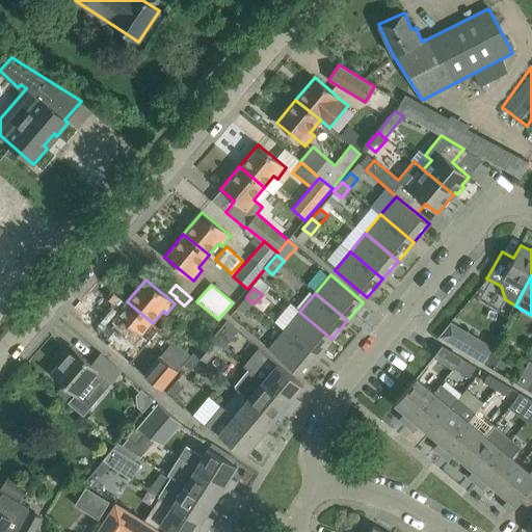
[(245,314),(254,303),(246,297),(237,308),(245,314)]
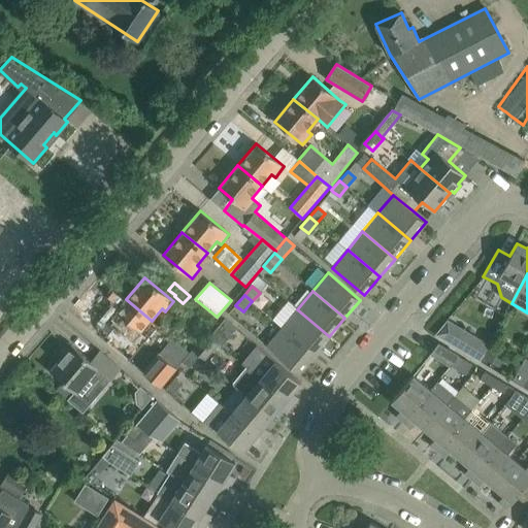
[(117,329),(106,341),(128,360),(158,325),(152,321),(126,299),(123,297),(116,305),(119,308),(107,322),(117,329)]
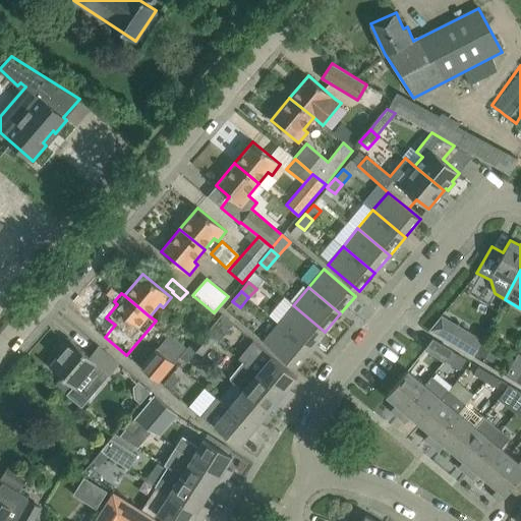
[(310,350),(325,332),(293,305),(278,323),(310,350)]
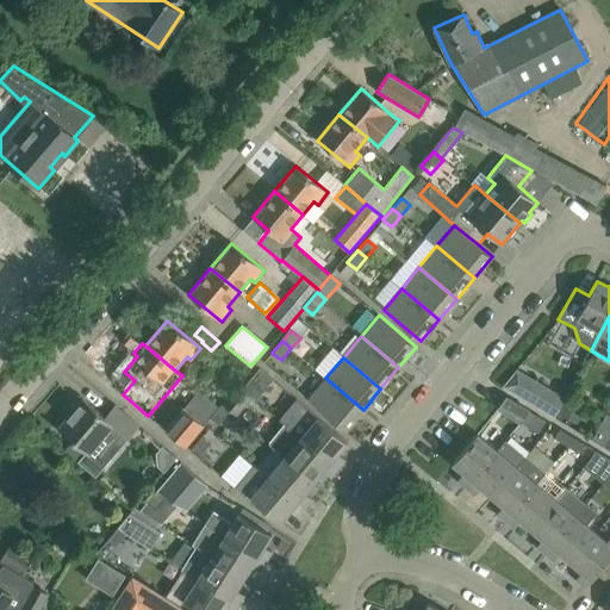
[(253,397),(256,399),(273,379),(260,368),(242,388),(253,397)]
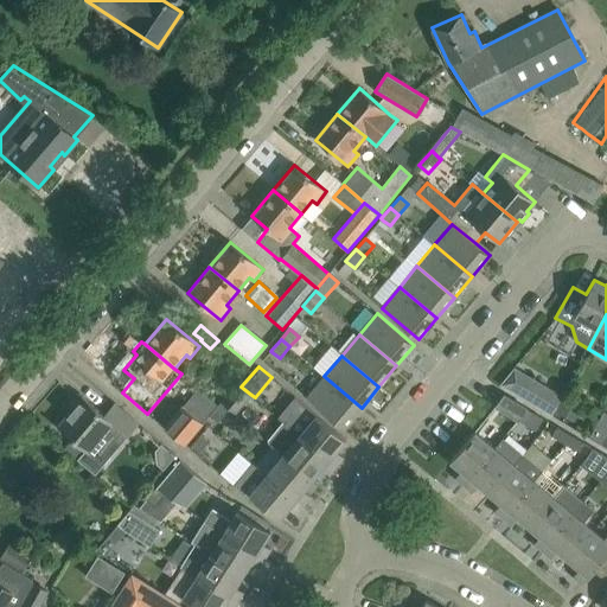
[(500,384),(551,414),(563,396),(515,366),(500,384)]
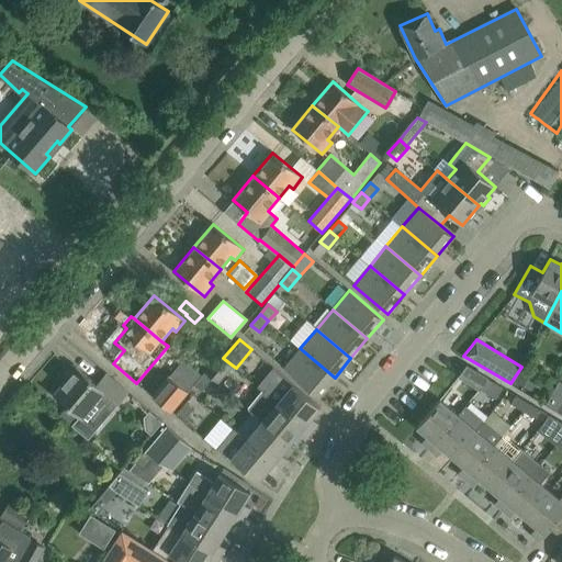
[(318,396),(335,378),(300,348),(283,368),(318,396)]
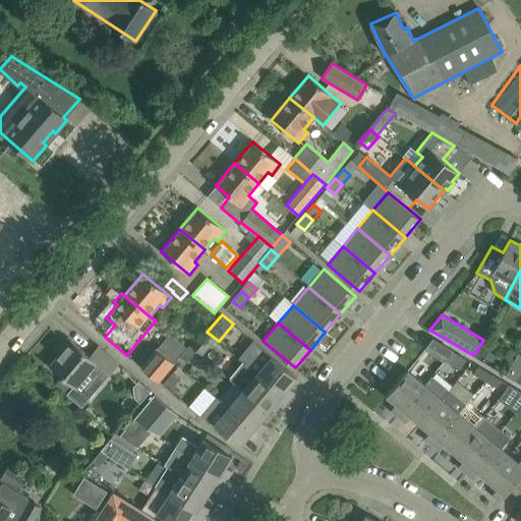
[(203,329),(189,345),(196,351),(201,355),(216,339),(207,332),(203,329)]
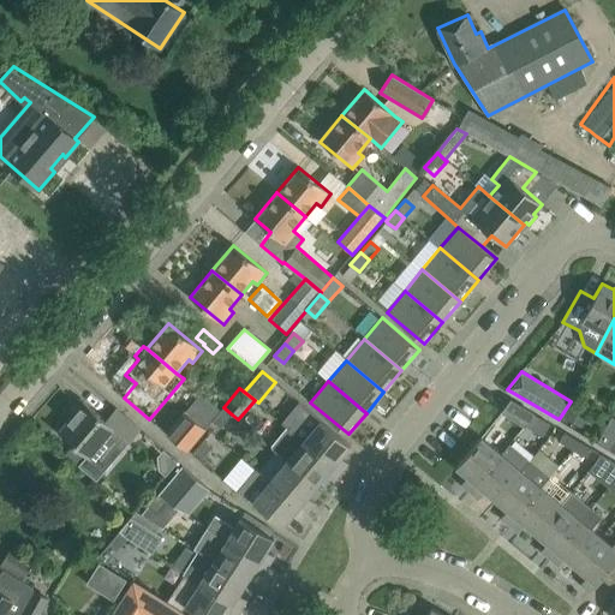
[(73,415),(58,431),(73,445),(67,453),(83,466),(106,439),(120,452),(129,442),(139,429),(115,408),(106,421),(81,398),(69,411),(73,415)]
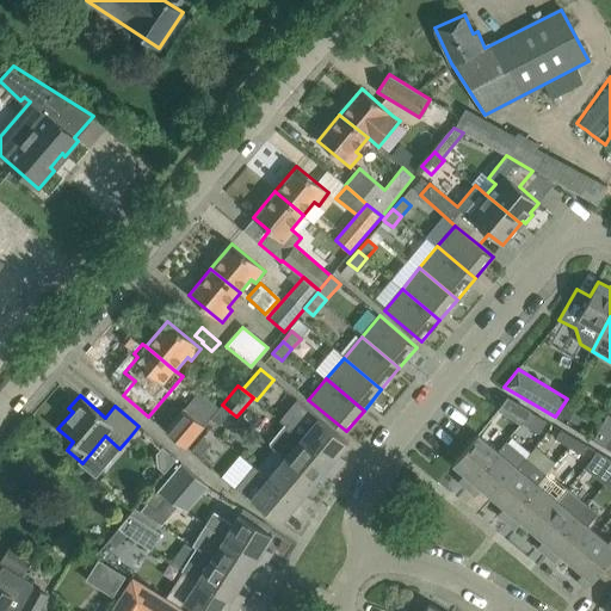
[(522,424),(529,411),(507,397),(498,409),(522,424)]
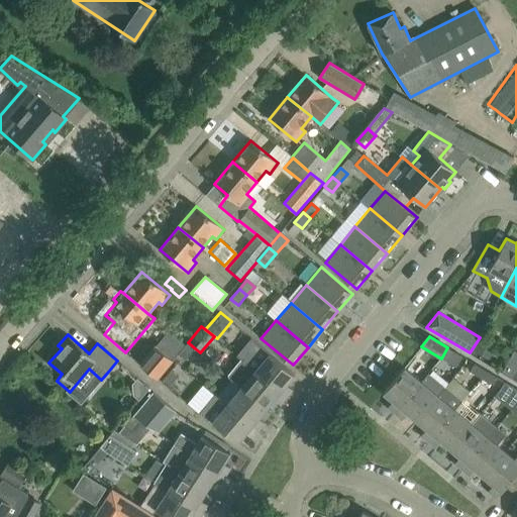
[(294,375),(282,365),(251,338),(236,355),(242,360),(287,397),(293,390),(286,384),(294,375)]
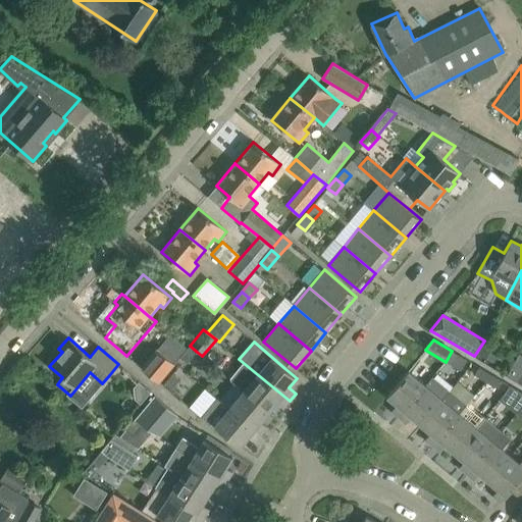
[(486,342),(479,355),(493,363),(501,350),(486,342)]
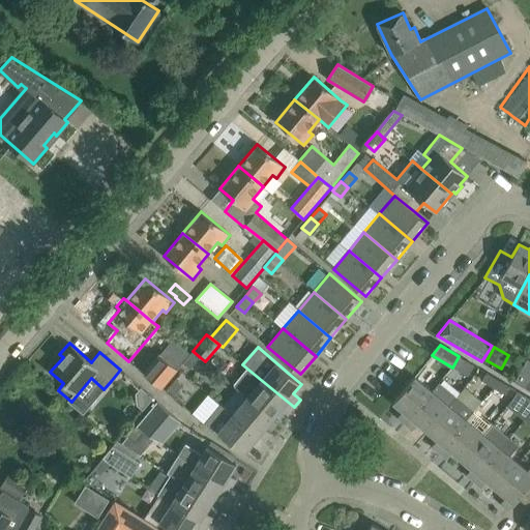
[(189,369),(200,357),(193,351),(182,362),(189,369)]
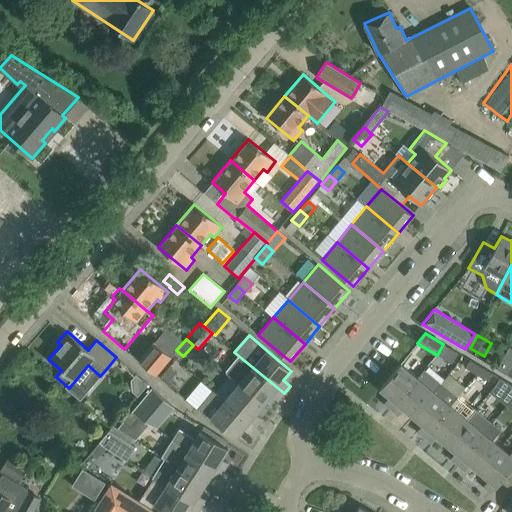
[(154,342),(138,361),(155,375),(171,356),(154,342)]
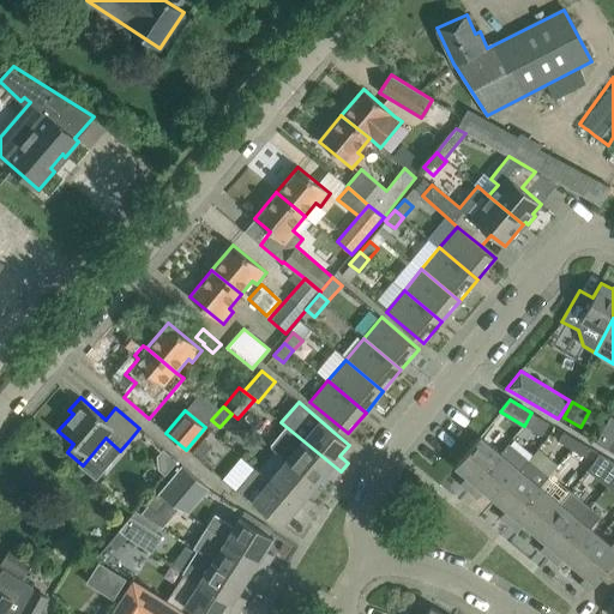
[(531,413),(524,426),(542,435),(548,423),(531,413)]
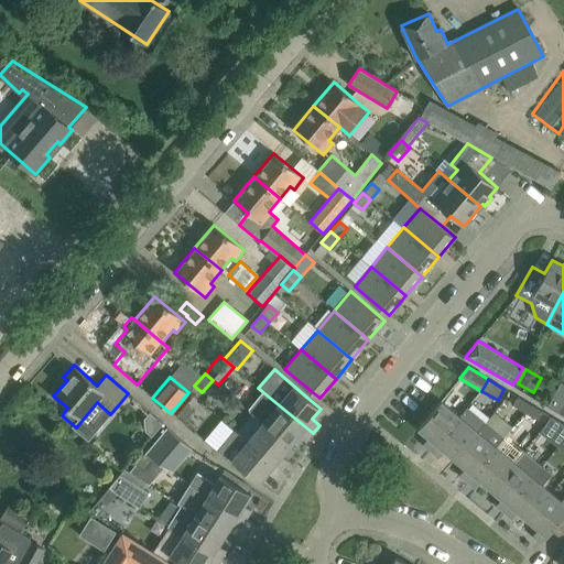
[(305,441),(313,433),(264,393),(249,411),(262,422),(290,445),(299,435),(305,441)]
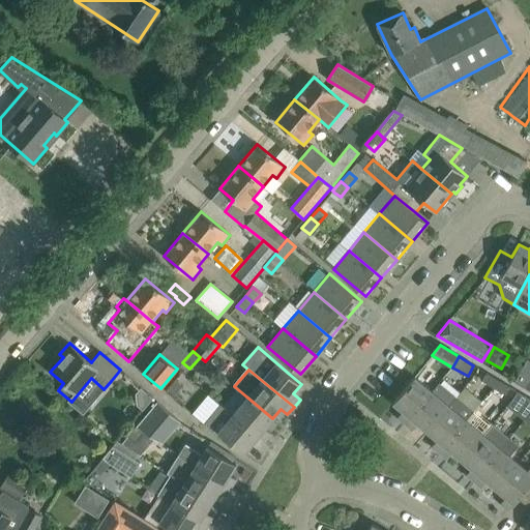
[(494,387),(498,380),(487,373),(482,380),(494,387)]
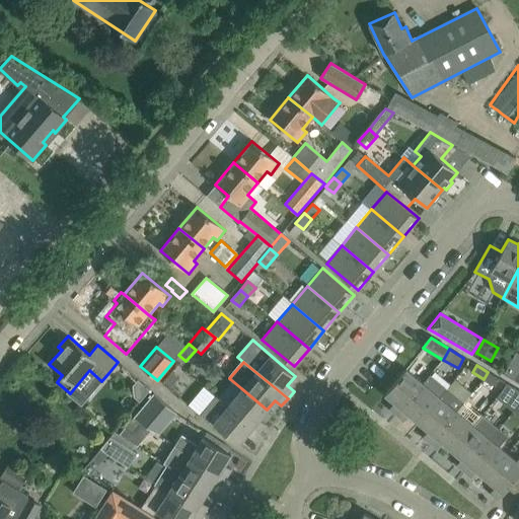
[(396,415),(423,383),(405,369),(384,393),(394,402),(389,409),(396,415)]
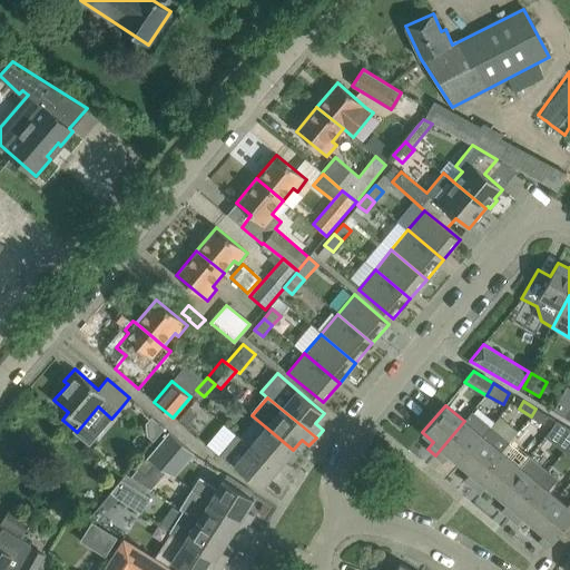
[(189,408),(179,419),(187,425),(196,414),(189,408)]
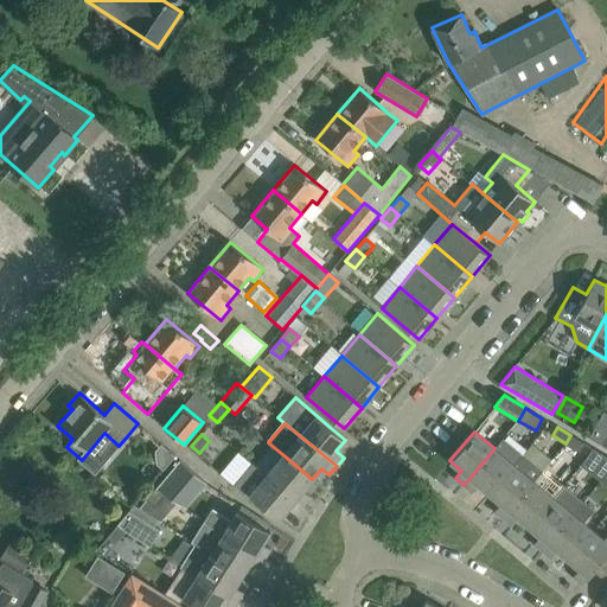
[(579,452),(583,442),(570,435),(566,443),(579,452)]
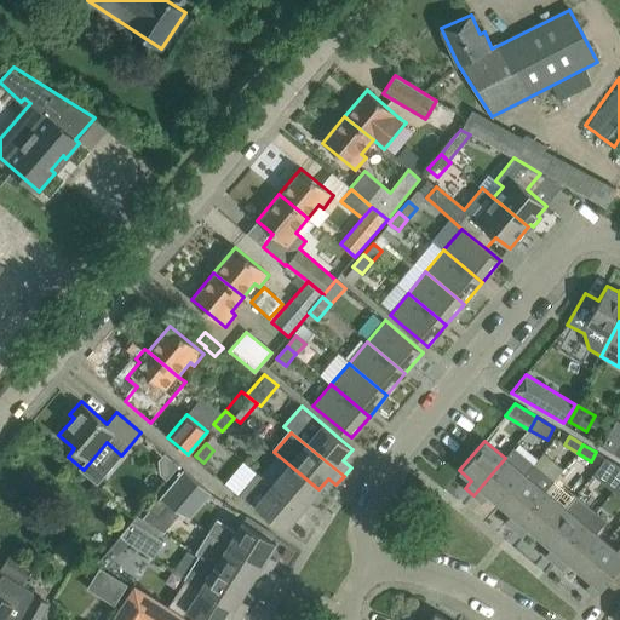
[(524,474),(534,463),(514,447),(505,458),(474,495),(482,503),(489,495),(500,505),(526,475),(524,474)]
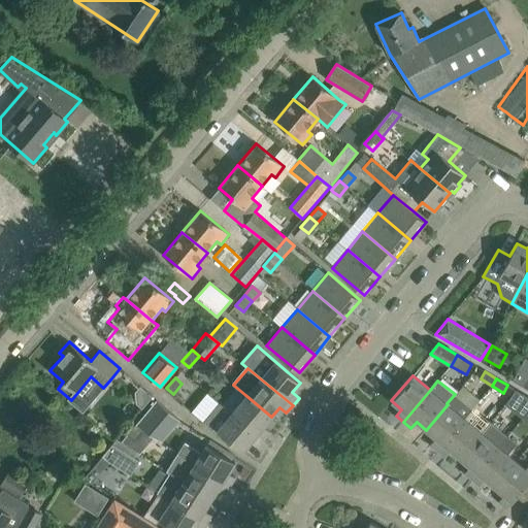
[(152,393),(139,383),(135,389),(136,401),(141,405),(152,393)]
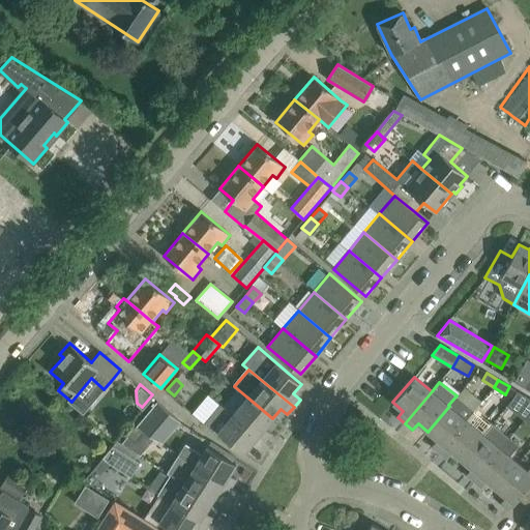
[(529,399),(526,395),(518,391),(512,400),(507,405),(516,411),(521,404),(529,409),(529,399)]
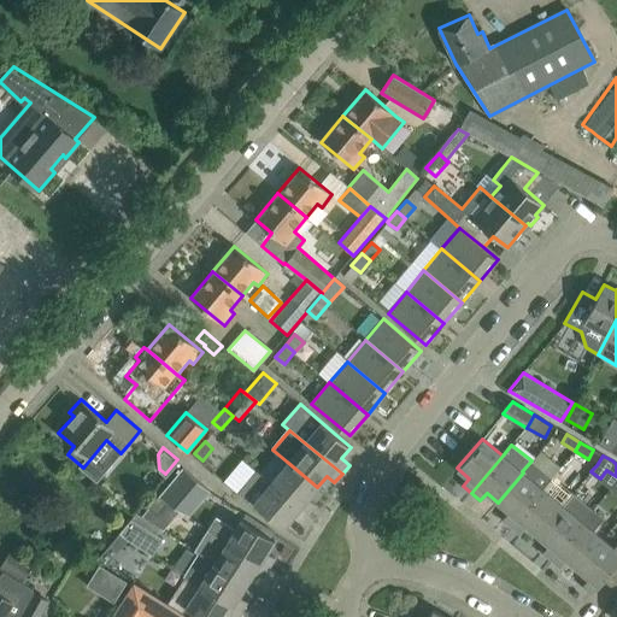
[(511,527),(542,488),(551,479),(532,460),(522,471),(523,472),(498,503),(509,511),(503,519),(511,527)]
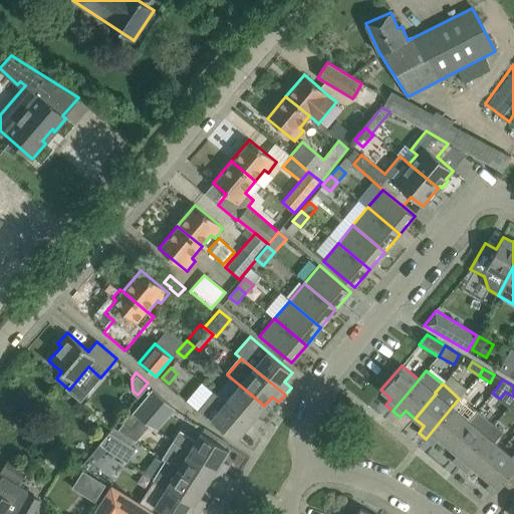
[(257,415),(264,406),(239,384),(226,402),(257,428),(263,421),(257,415)]
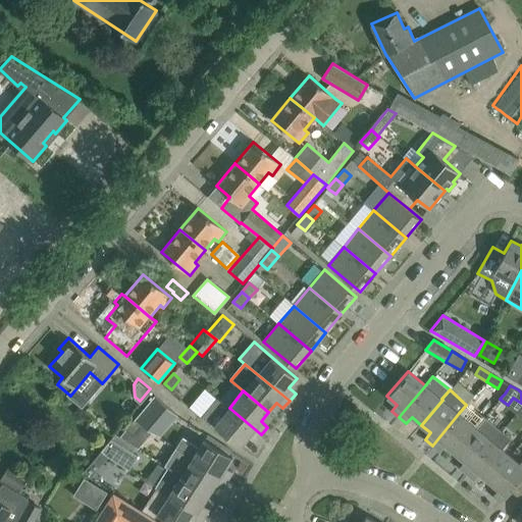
[(154,396),(134,419),(159,436),(159,435),(147,426),(164,406),(175,416),(176,415),(154,396)]
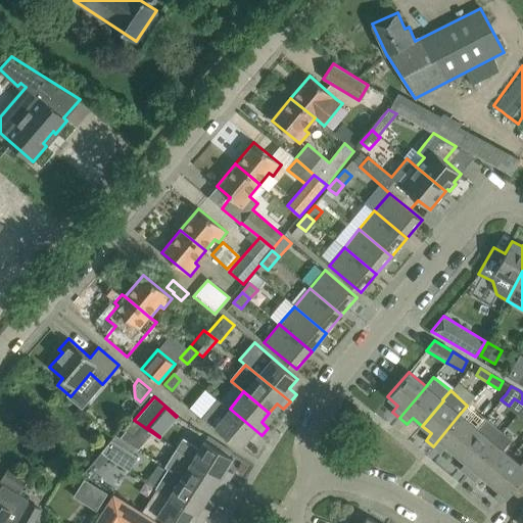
[(262,435),(230,409),(229,409),(219,399),(204,417),(240,447),(248,437),(255,443),(262,435)]
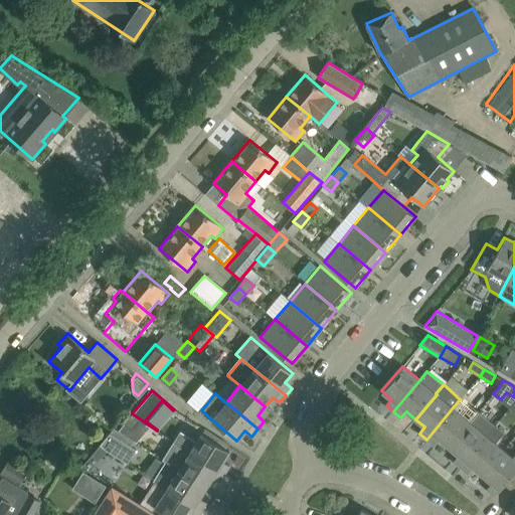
[(449,447),(470,421),(453,407),(426,440),(435,446),(440,439),(449,447)]
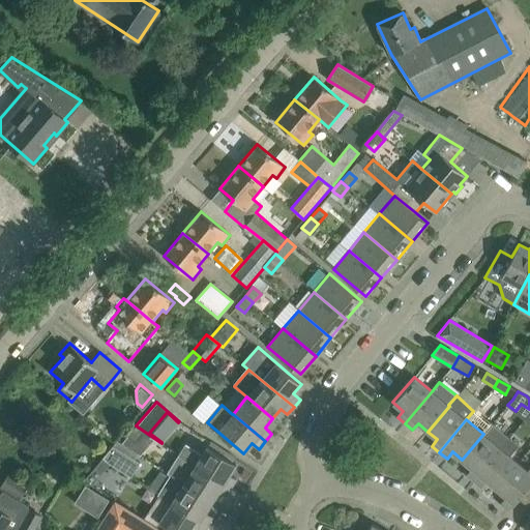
[(473,481),(509,438),(492,423),(483,434),(462,460),(471,468),(466,474),(473,481)]
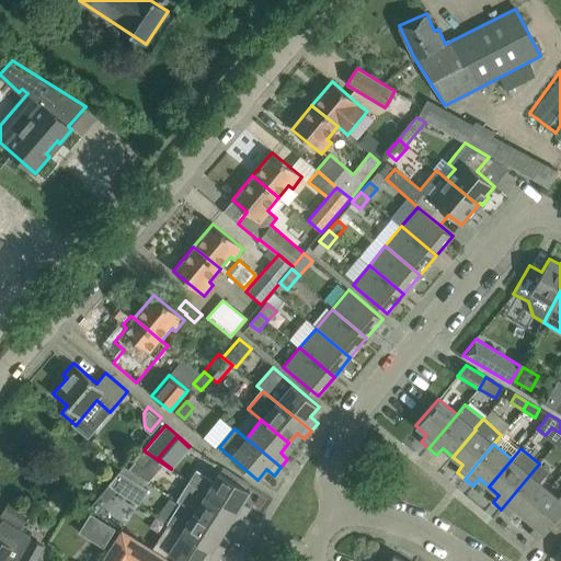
[(144,450),(136,460),(141,466),(150,456),(144,450)]
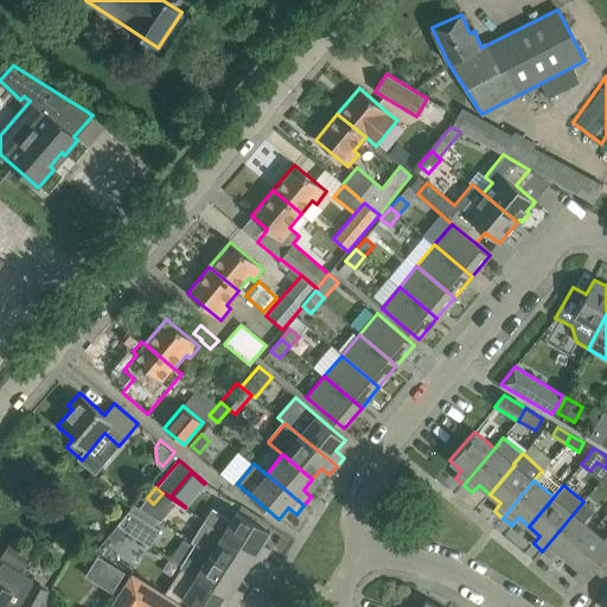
[(593,530),(583,522),(594,510),(583,502),(542,551),(551,558),(557,550),(568,560),(593,530)]
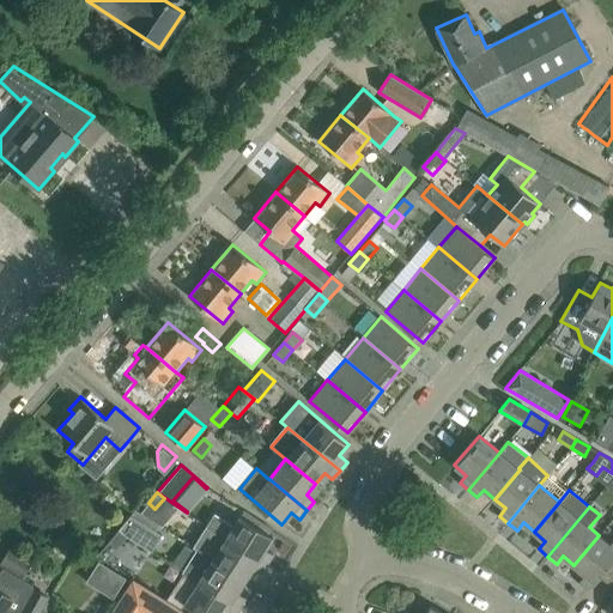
[(260,528),(262,523),(243,511),(241,516),(240,516),(234,526),(213,514),(206,526),(267,564),(273,554),(265,548),(273,536),(260,528)]
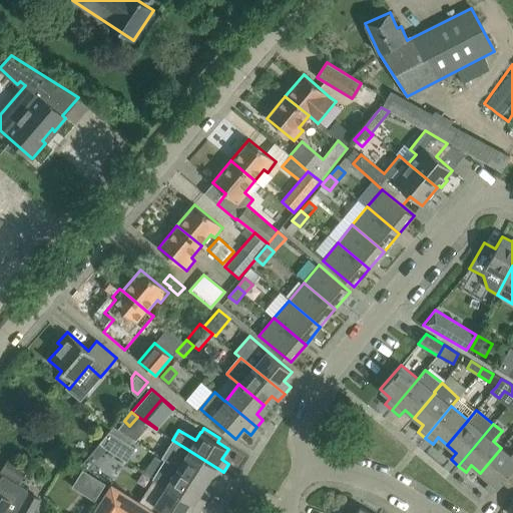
[(107,433),(99,443),(106,449),(115,455),(124,461),(131,451),(123,446),(114,439),(107,433)]
